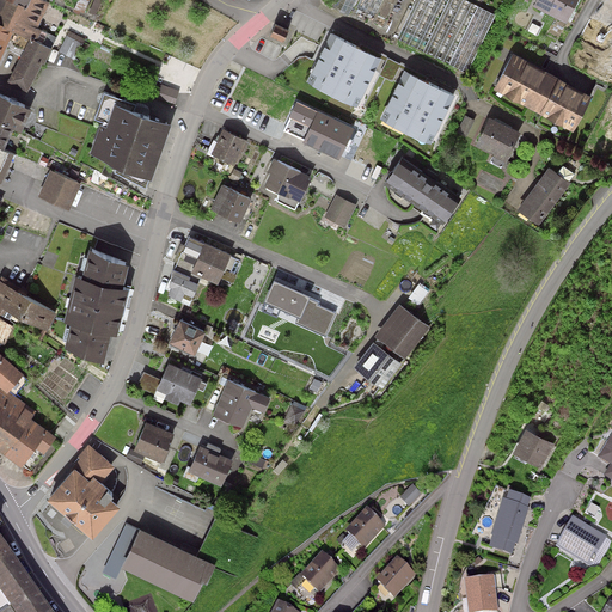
[(29,0),(26,7),(10,0),(0,0),(0,26),(36,44),(42,32),(37,30),(49,4),(46,1),(42,0),(29,0)]
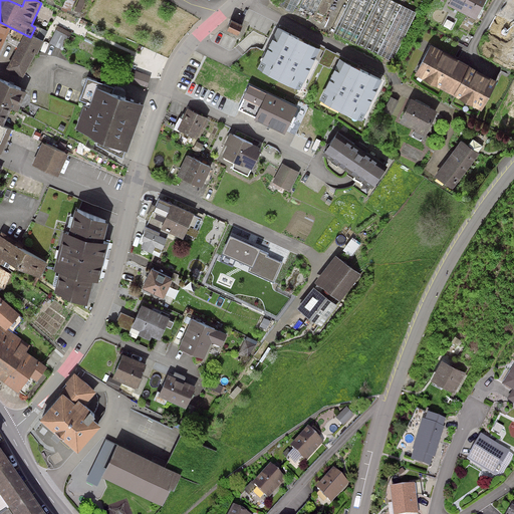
[(298,0),(281,0),(279,6),(292,13),(298,0)]
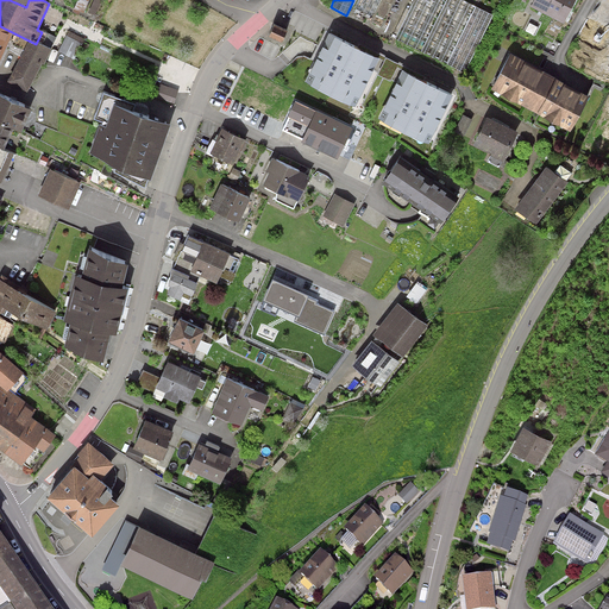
[(380,0),(358,0),(355,8),(372,17),(380,0)]
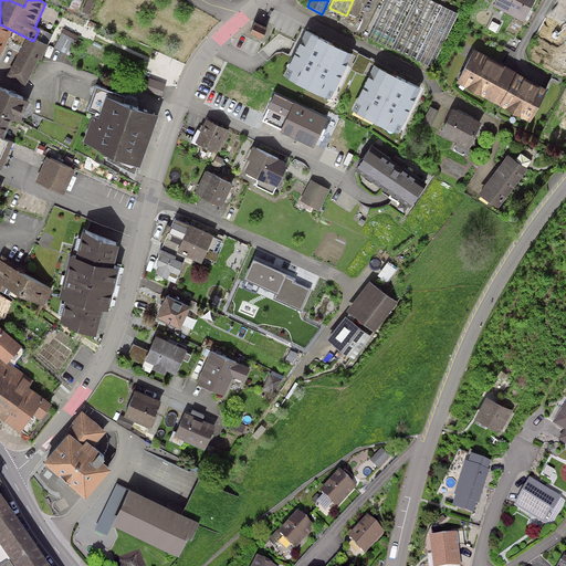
[(459,13),(431,0),(385,0),(367,38),(432,69),(459,13)]
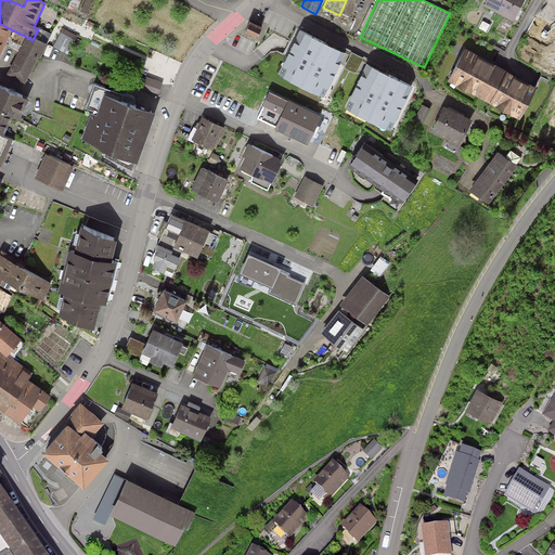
[(525,0),(488,0),(486,8),(515,22),(525,0)]
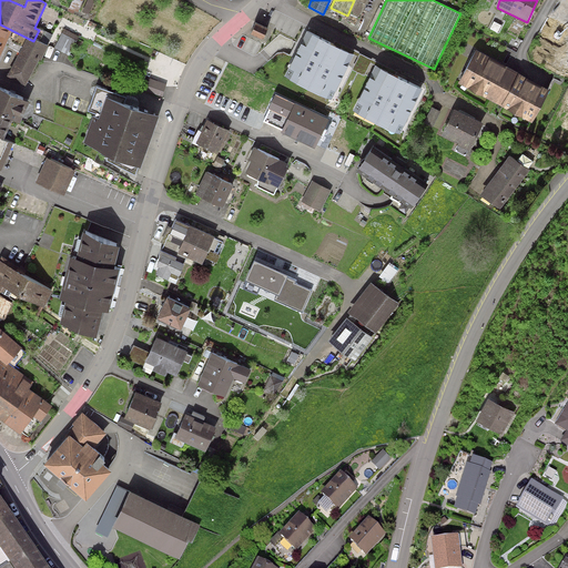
[(567,37),(567,28),(548,18),(539,34),(563,47),(567,37)]
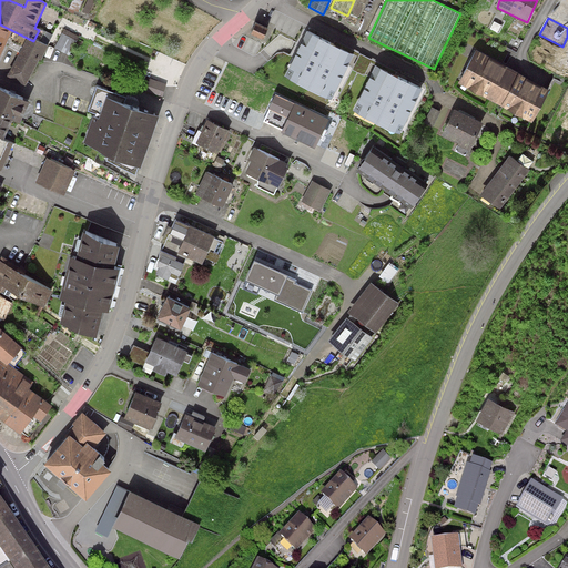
[(267,29),(259,23),(252,34),(262,40),(267,29)]
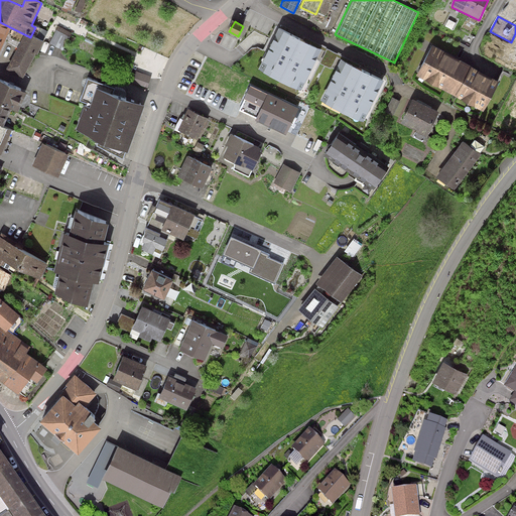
[(30,37),(0,22),(0,51),(9,33),(22,40),(6,71),(23,80),(42,42),(30,37)]
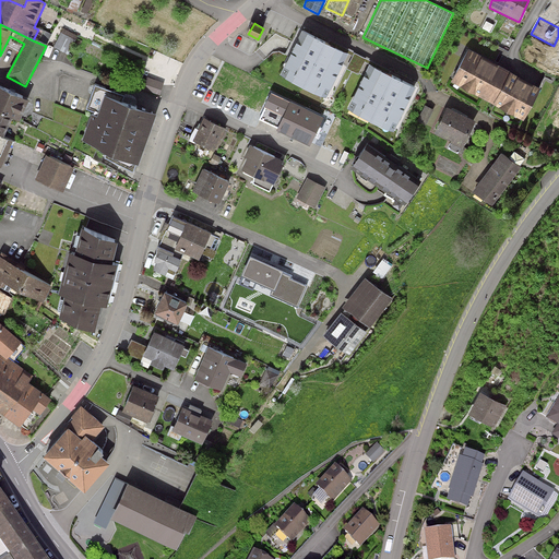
[(342,48),(302,28),(284,67),(294,71),(290,76),(310,86),(312,81),(323,86),(342,48)]
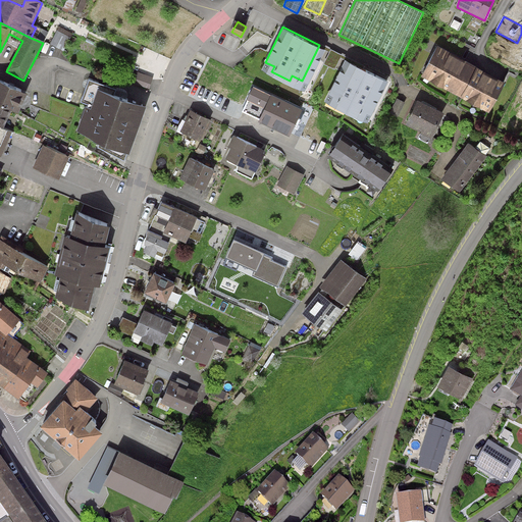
[(70,38),(57,31),(50,45),(63,51),(70,38)]
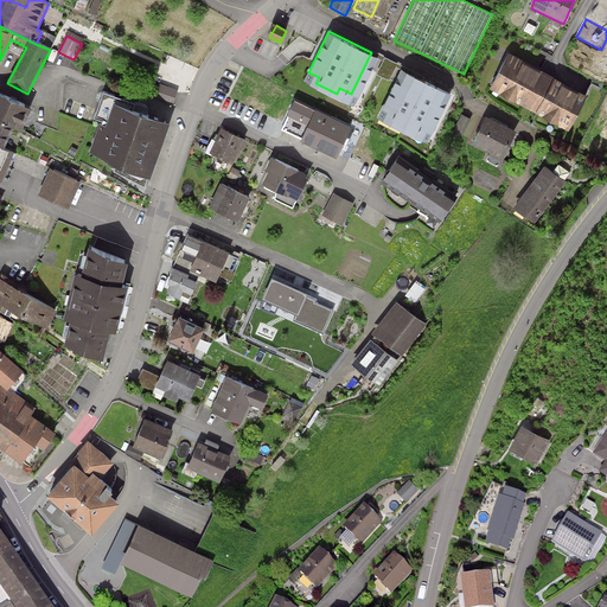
[(589,97),(510,55),(491,90),(569,133),(589,97)]
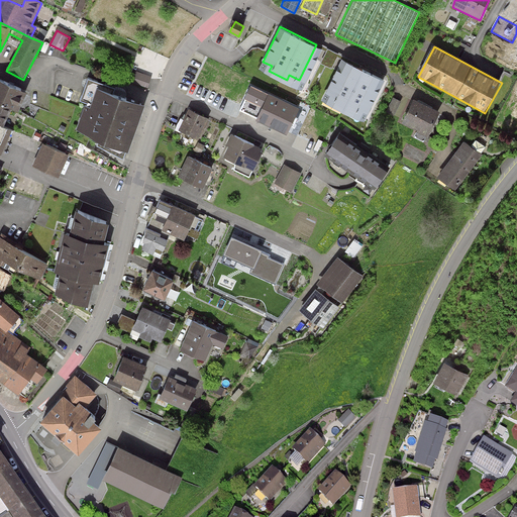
[(337,55),(322,47),(315,62),(330,69),(337,55)]
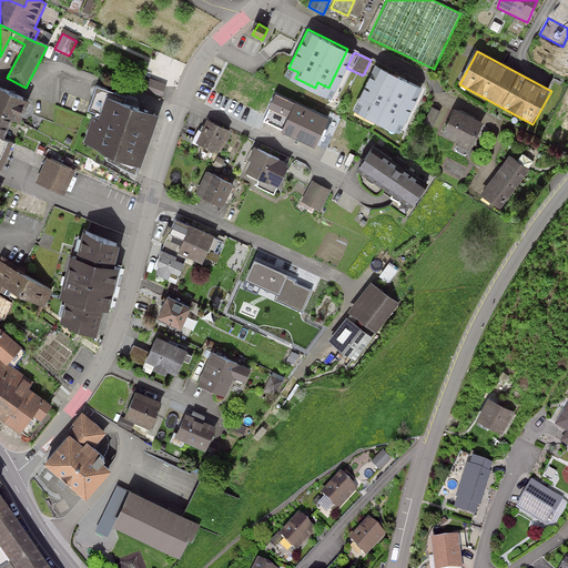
[(417,83),(377,63),(359,102),(368,107),(365,112),(385,122),(387,117),(398,122),(417,83)]
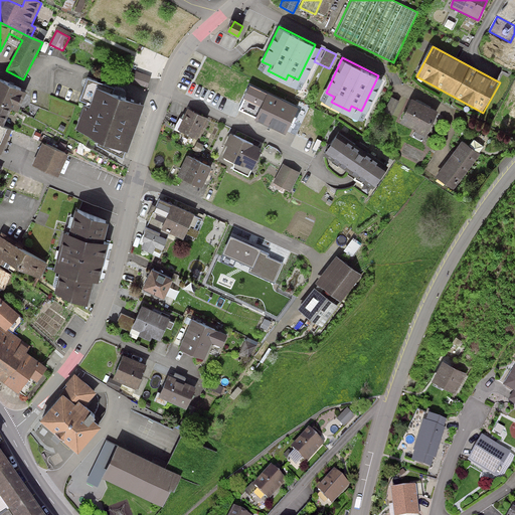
[(25,94),(0,81),(0,105),(11,110),(16,113),(25,94)]
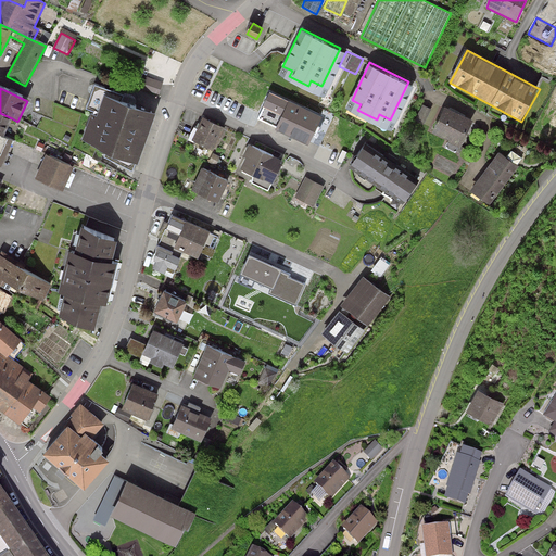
[(323,117),(269,93),(255,123),(308,148),(323,117)]
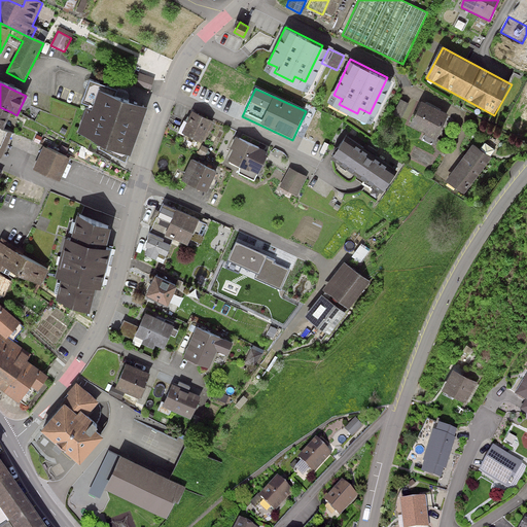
[(93,110),(86,108),(76,135),(131,155),(147,110),(100,93),(93,110)]
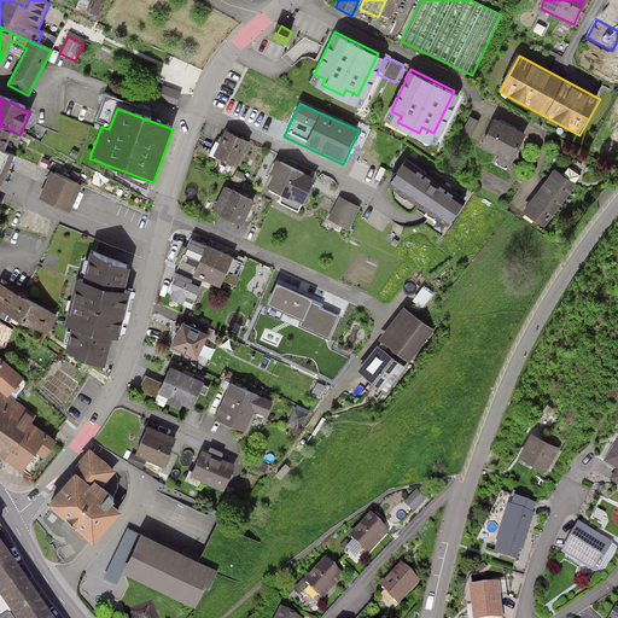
[(479,121),(470,116),(461,134),(470,138),(479,121)]
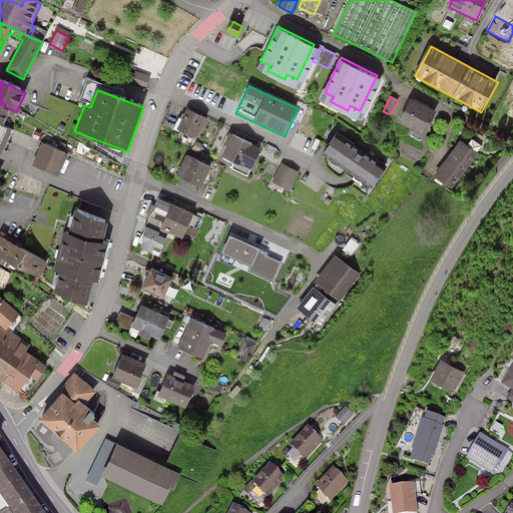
[(437,111),(411,98),(399,123),(414,130),(411,135),(420,139),(422,134),(425,136),(437,111)]
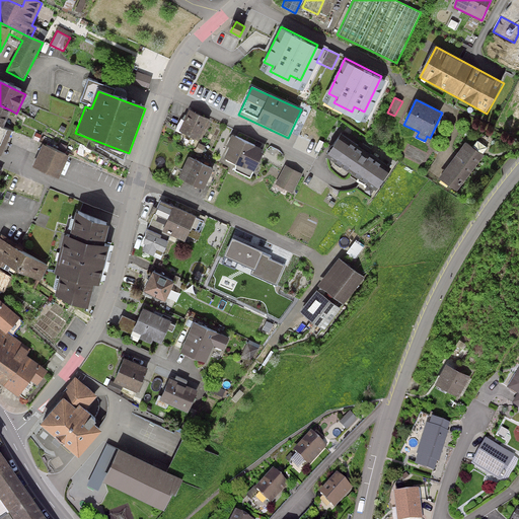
[(11,110),(0,105),(0,127),(3,129),(11,110)]
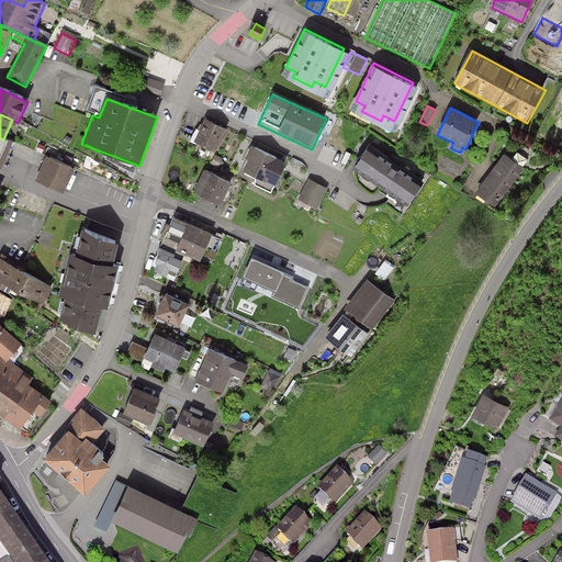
[(227,131),(204,120),(193,144),(216,154),(227,131)]
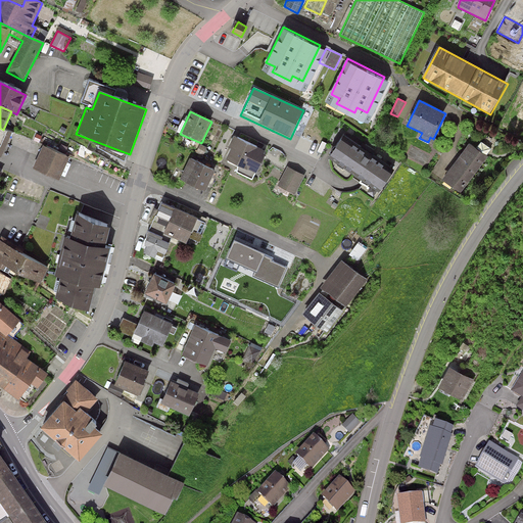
[(267,152),(235,137),(230,147),(232,148),(226,160),(240,167),(237,173),(253,180),(267,152)]
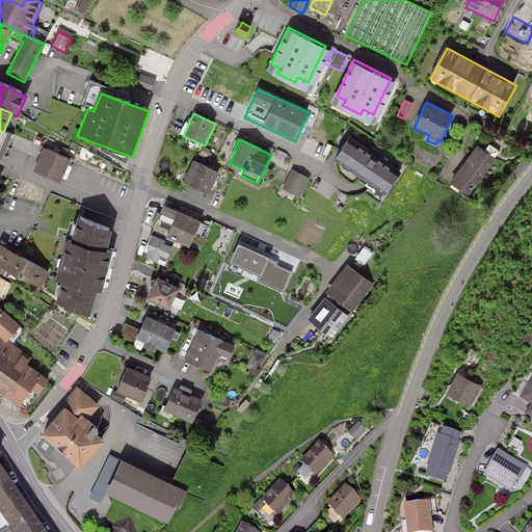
[(401,176),(349,140),(336,160),(387,195),(401,176)]
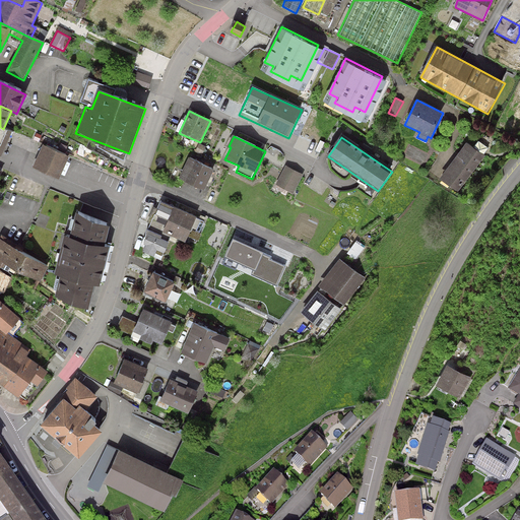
[(485,155),(467,142),(440,179),(458,192),(485,155)]
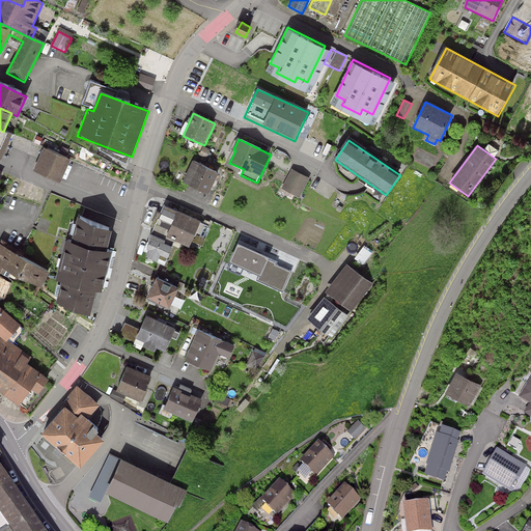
[(71,161),(44,148),(33,171),(59,184),(71,161)]
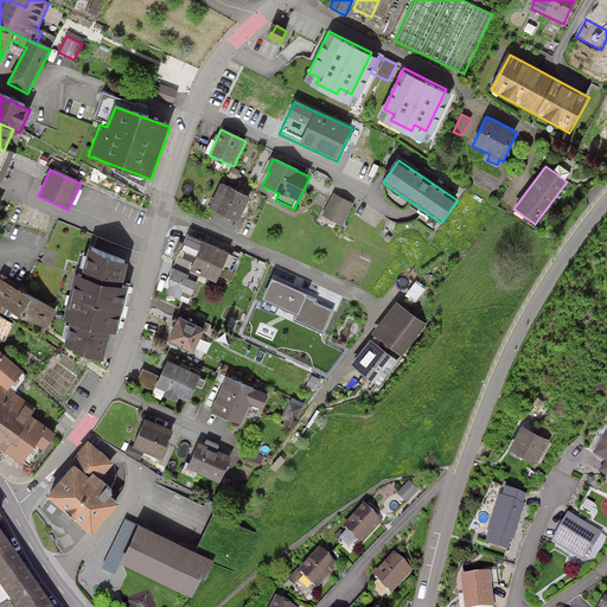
[(249,198),(221,184),(209,209),(237,223),(249,198)]
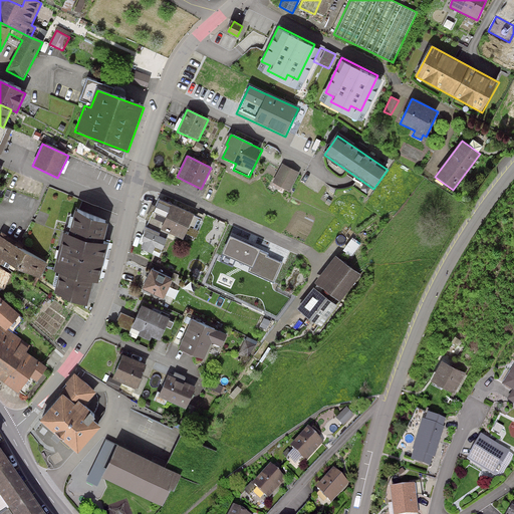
[(300,172),(283,164),(272,184),(289,193),(300,172)]
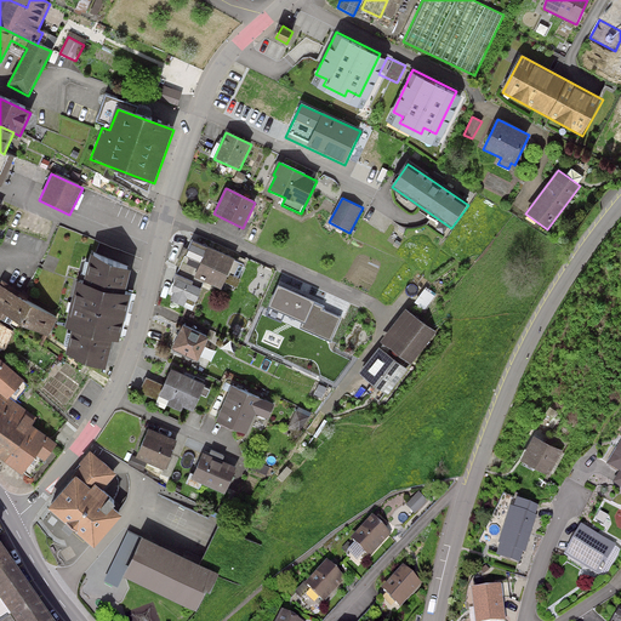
[(234,256),(193,237),(187,252),(200,258),(193,274),(205,279),(222,285),(224,279),(237,285),(240,277),(228,271),(234,256)]
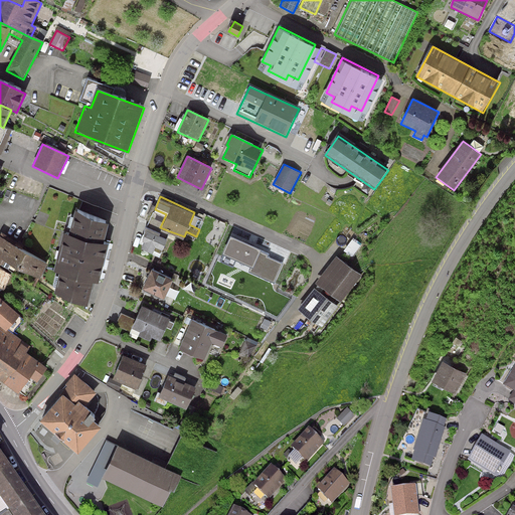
[(166,214),(155,209),(148,224),(145,223),(144,234),(141,241),(144,243),(143,245),(153,249),(154,246),(161,249),(170,231),(160,227),(166,214)]
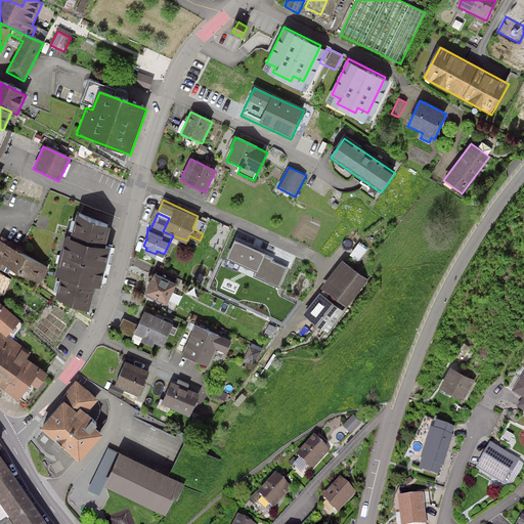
[(110,228),(76,219),(71,238),(63,237),(58,258),(105,269),(111,250),(104,249),(110,228)]
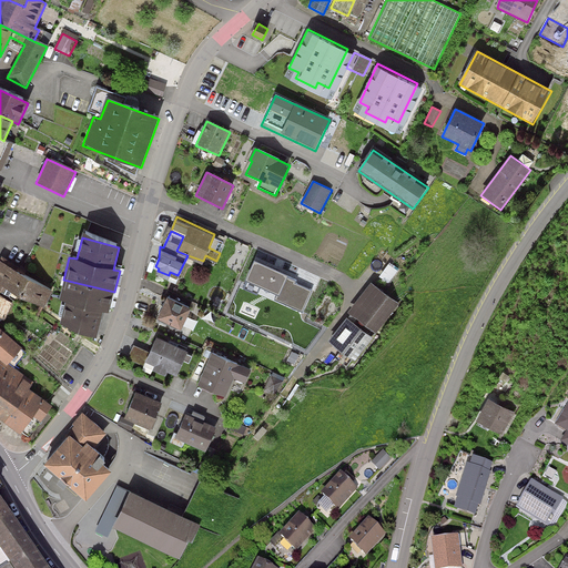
[(53,291),(1,262),(0,263),(0,285),(42,310),(53,291)]
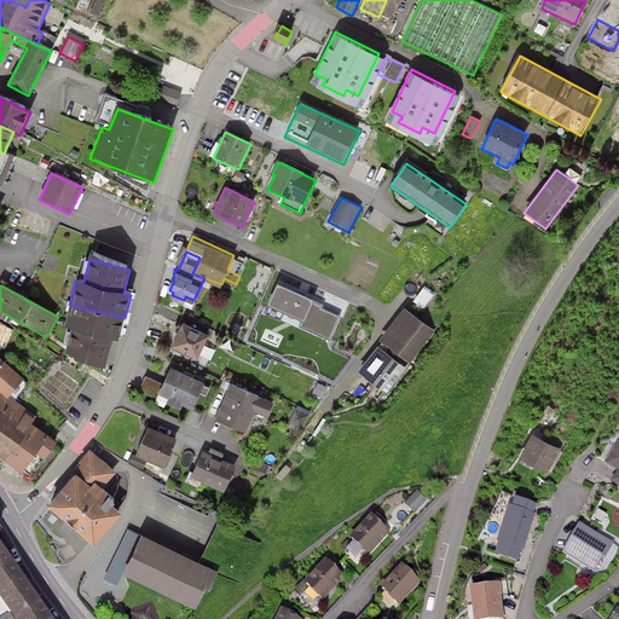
[(70,331),(65,354),(105,365),(111,341),(117,342),(123,319),(69,305),(63,329),(70,331)]
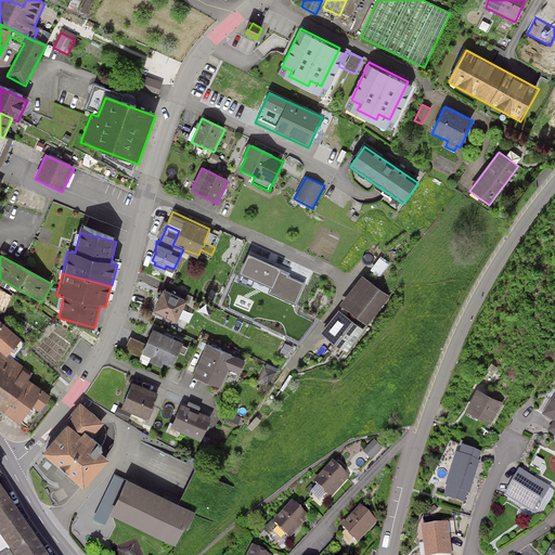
[(391,294),(364,273),(343,302),(369,322),(391,294)]
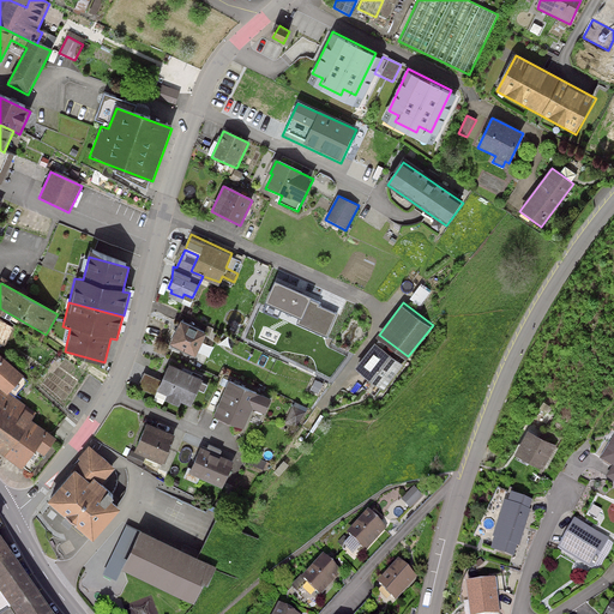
[(206,327),(181,315),(170,339),(196,351),(206,327)]
